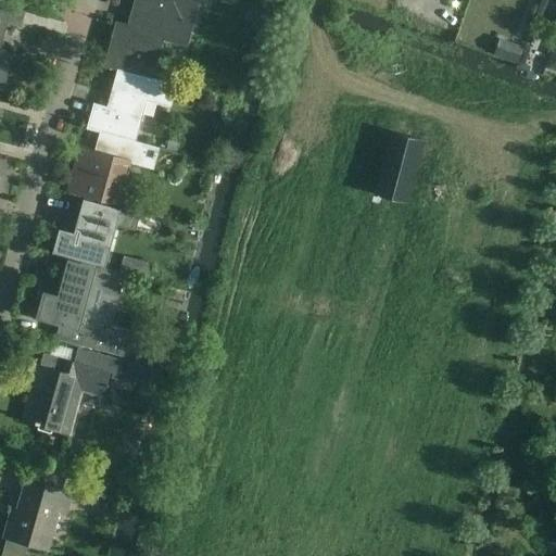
[(103,63),(153,77),(163,39),(187,46),(199,0),(131,0),(126,23),(115,21),(103,63)]
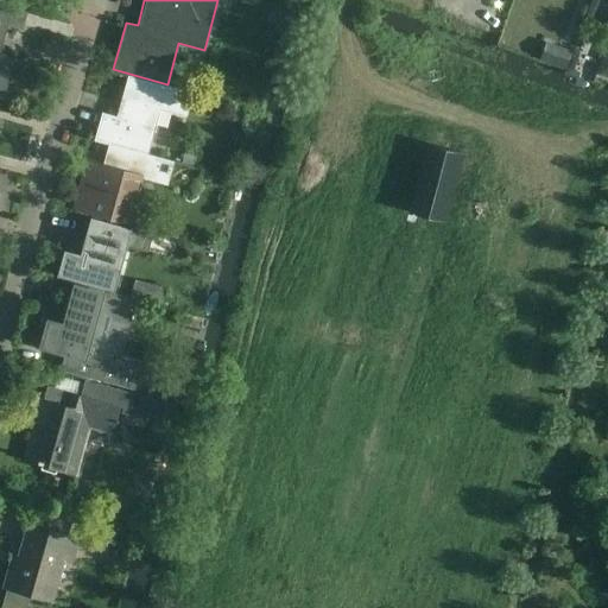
[(0,95),(4,97),(14,58),(0,55),(0,50),(7,25),(23,29),(27,11),(0,2),(0,95)]
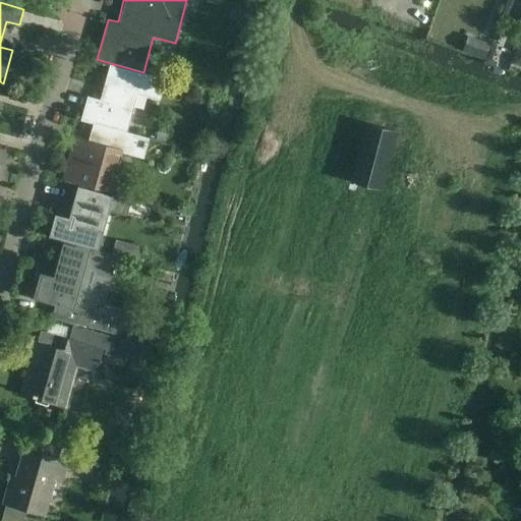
[(461,50),(461,51),(483,59),(484,58),(489,44),(466,36),(461,50)]
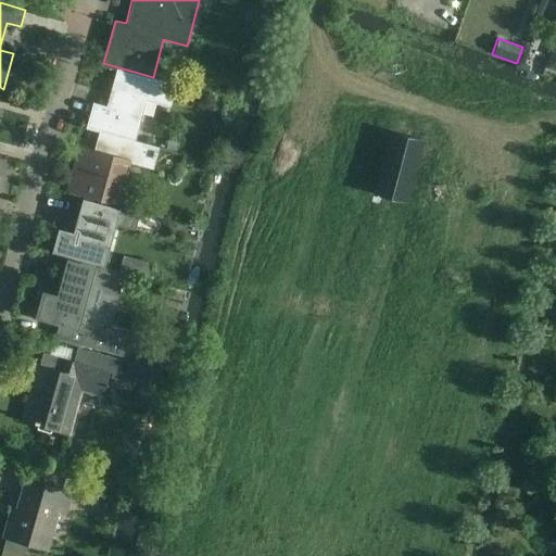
[(536,59),(535,63),(538,66),(542,68),(545,58),(541,57),(536,59)]
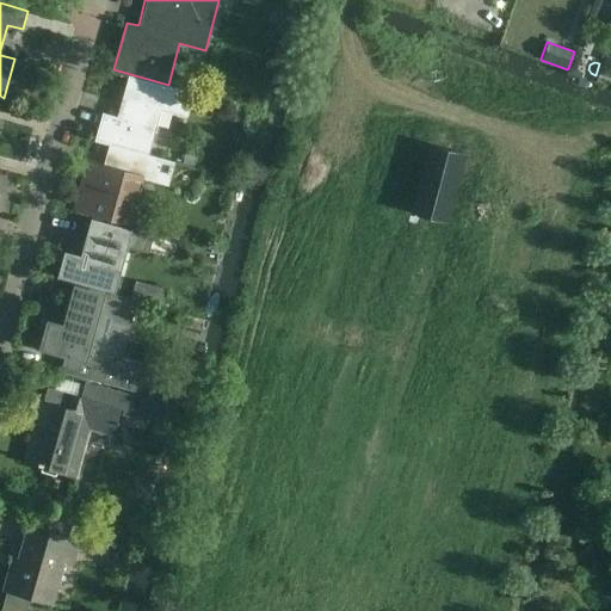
[(193,92),(168,85),(113,69),(113,72),(128,76),(124,90),(128,90),(121,117),(102,112),(94,140),(148,154),(161,110),(187,117),(193,92)]
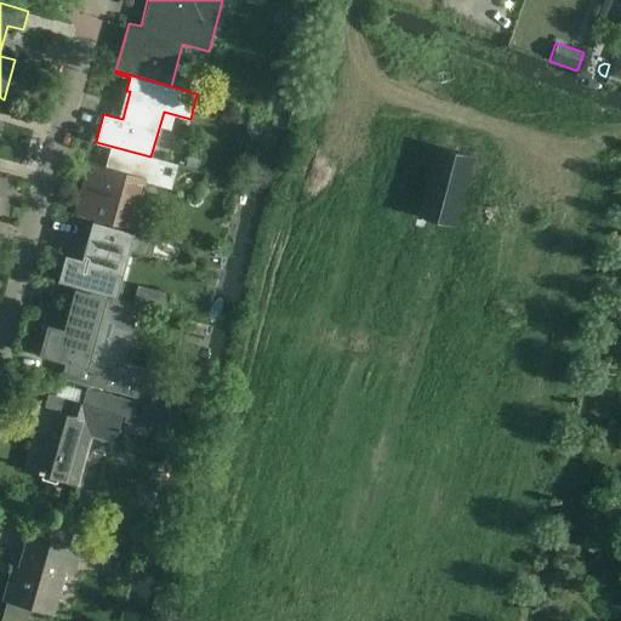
[(151,157),(96,142),(96,143),(110,147),(106,167),(89,163),(75,211),(134,227),(146,181),(171,189),(177,164),(151,157)]
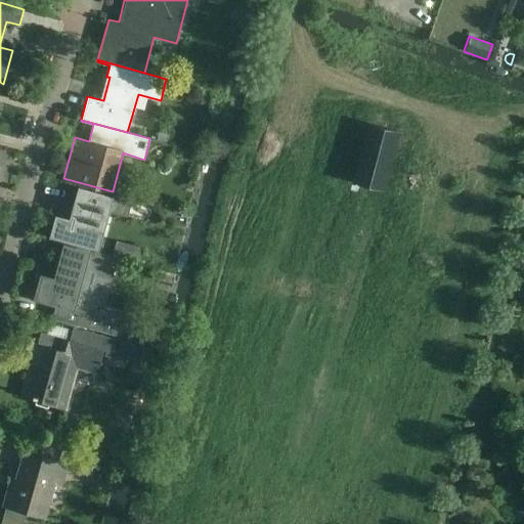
[(368,121),(355,180),(385,187),(398,128),(368,121)]
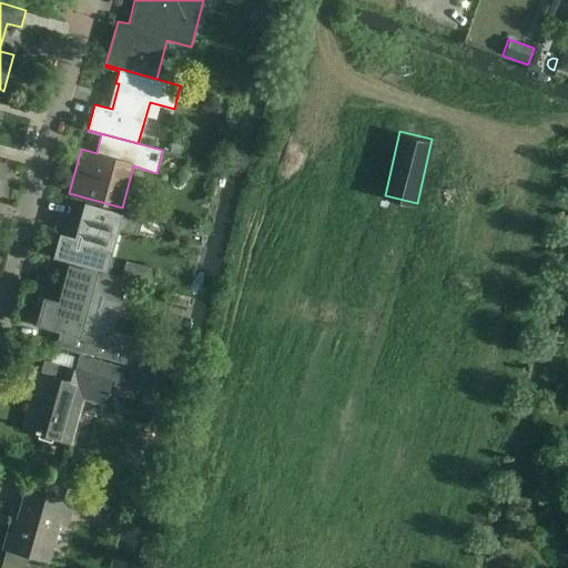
[(170,140),(168,151),(181,155),(184,144),(170,140)]
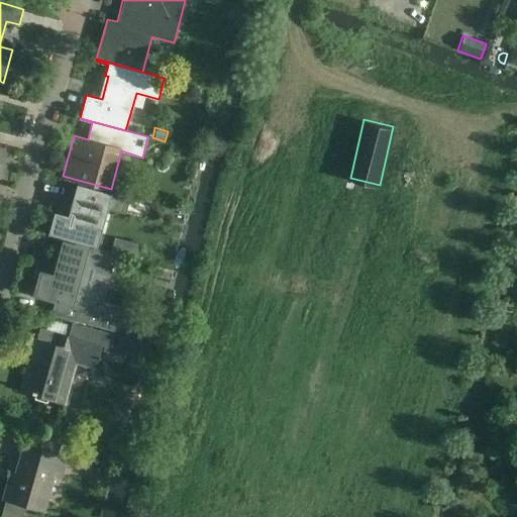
[(131,195),(111,189),(63,176),(63,177),(77,181),(68,215),(54,211),(47,234),(93,247),(103,209),(126,215),(131,195)]
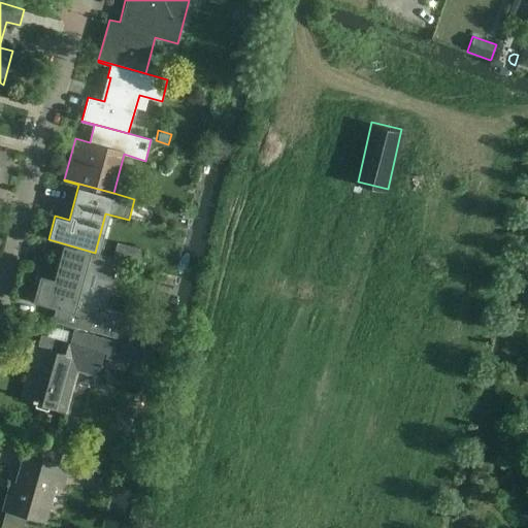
[(39,275),(32,301),(80,315),(76,327),(118,338),(122,324),(125,312),(99,305),(85,301),(92,273),(112,279),(119,259),(112,257),(95,253),(48,239),(48,241),(62,244),(53,279),(39,275)]
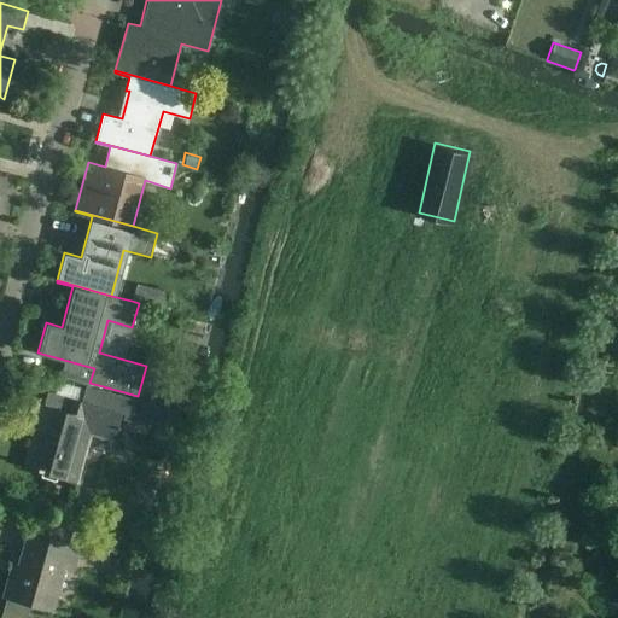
[(135,284),(132,301),(139,303),(147,305),(152,289),(135,284)]
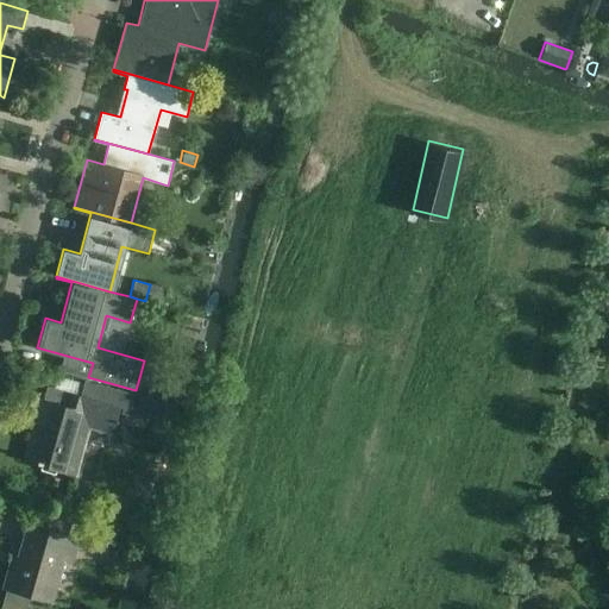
[(118,406),(77,395),(46,385),(43,401),(41,400),(41,401),(44,402),(39,424),(33,422),(24,458),(76,473),(89,429),(112,435),(120,407),(118,406)]
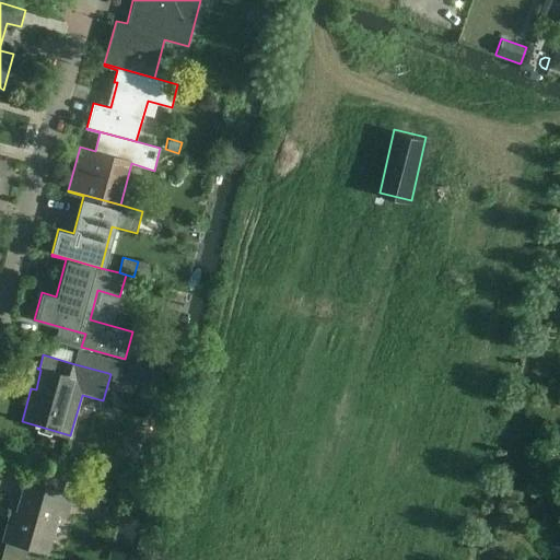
[(62,491),(67,476),(35,467),(31,483),(25,481),(13,522),(8,521),(2,540),(7,541),(1,559),(23,559),(27,548),(48,553),(59,516),(66,518),(73,494),(62,491)]
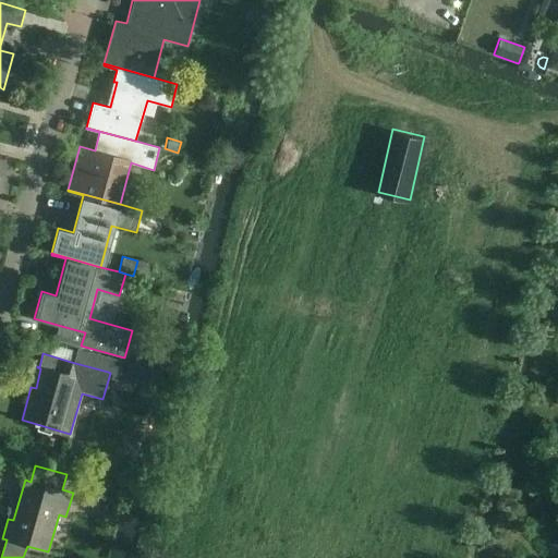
[(106,480),(101,495),(113,498),(118,483),(106,480)]
